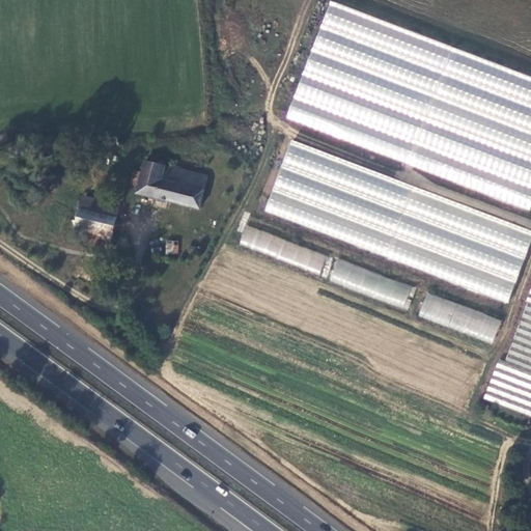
[(530,206),(530,73),(327,3),(285,123),(530,206)]
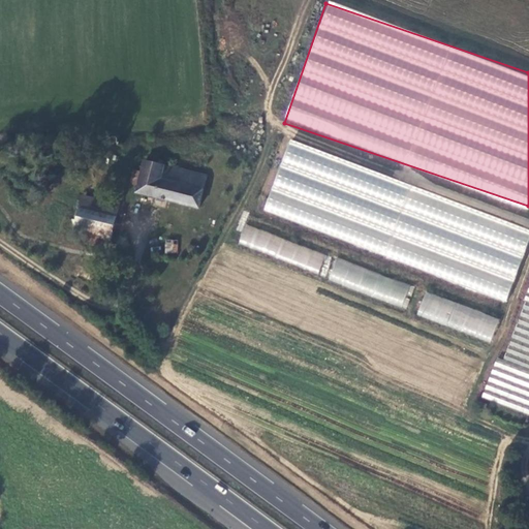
[(132,195),(192,210),(201,181),(182,175),(141,164),(139,167),(137,175),(133,188),(132,195)]
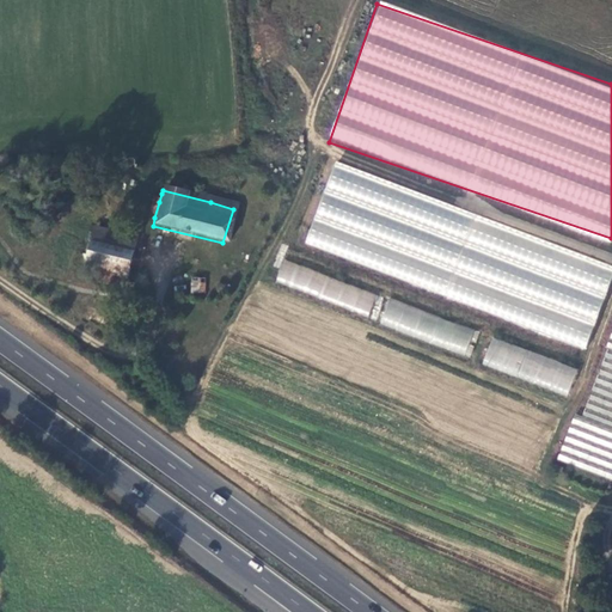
[(144,215),(154,218),(159,202),(147,200),(144,215)]
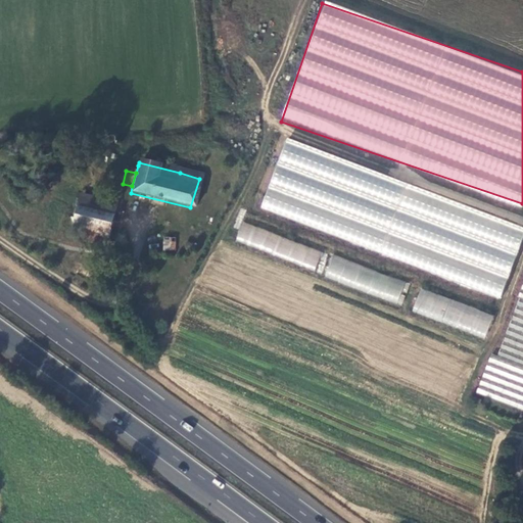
[(112,204),(74,195),(74,201),(73,208),(109,218),(112,204)]
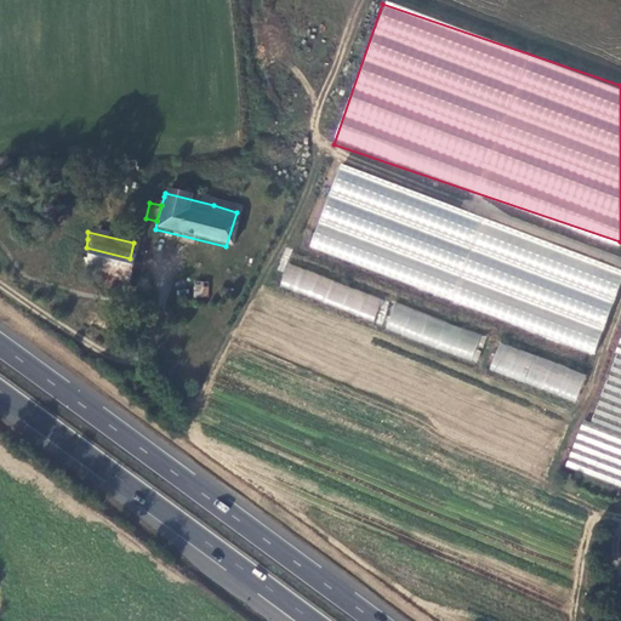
[(126,271),(130,258),(86,248),(79,273),(97,278),(123,285),(126,271)]
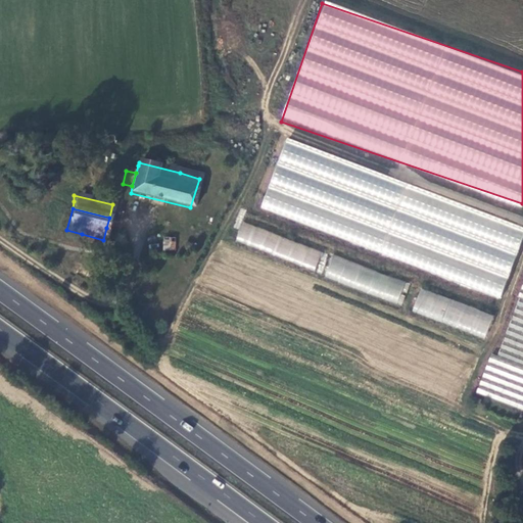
[(235,242),(316,270),(322,250),(241,223),(235,242)]
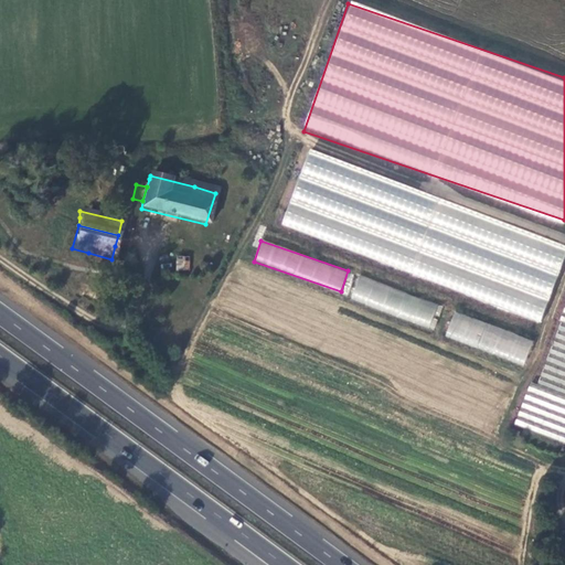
[(126,248),(115,246),(112,259),(118,260),(123,262),(126,248)]
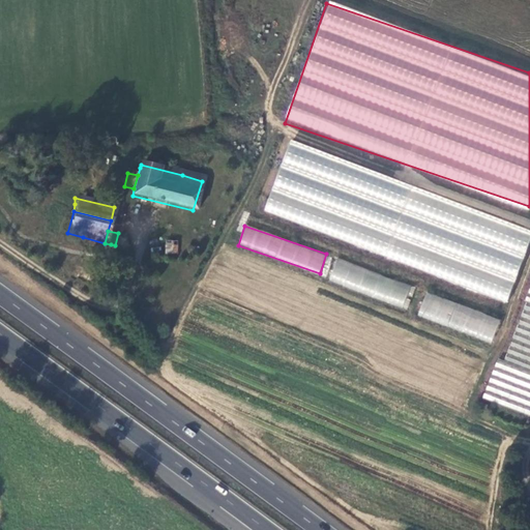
[(83,237),(80,247),(102,253),(105,243),(83,237)]
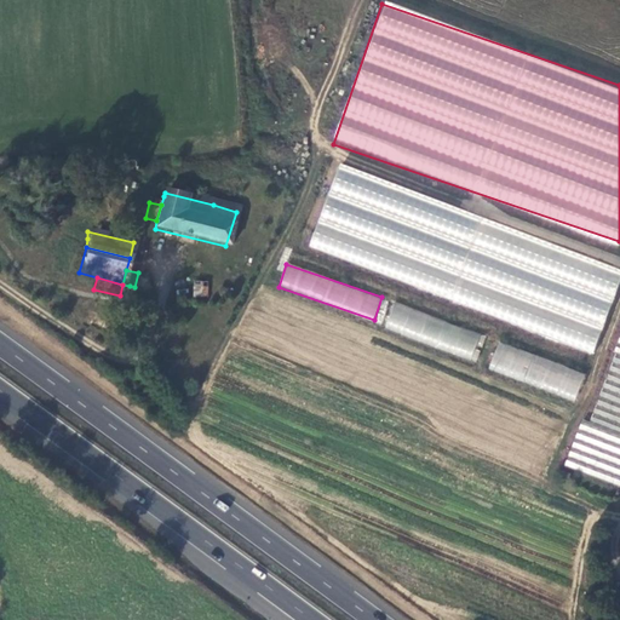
[(202,304),(205,288),(196,286),(195,292),(189,292),(187,302),(202,304)]
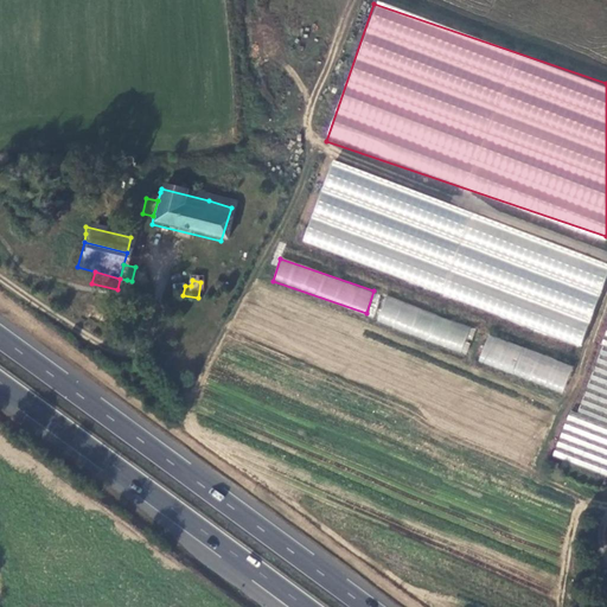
[(212,296),(216,296),(218,295),(221,293),(219,289),(217,287),(213,287),(211,289),(210,293),(212,296)]
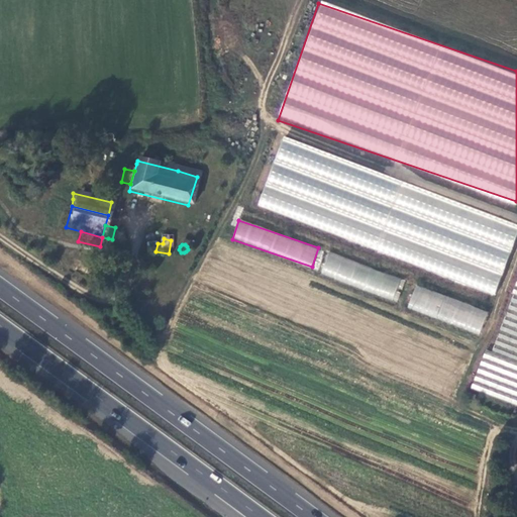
[(395,300),(402,278),(327,252),(320,275),(395,300)]
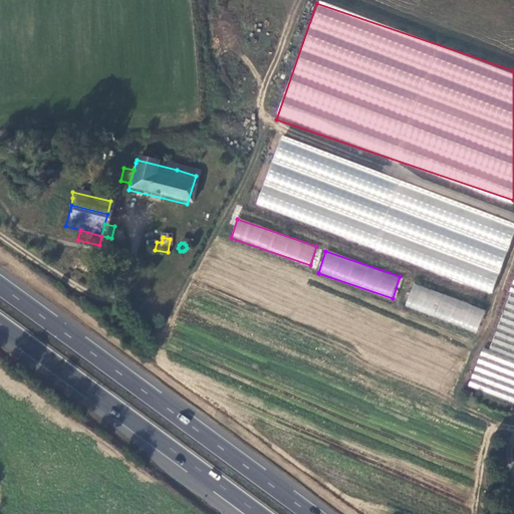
[(468,389),(513,403),(513,277),(490,349),(481,346),(468,389)]
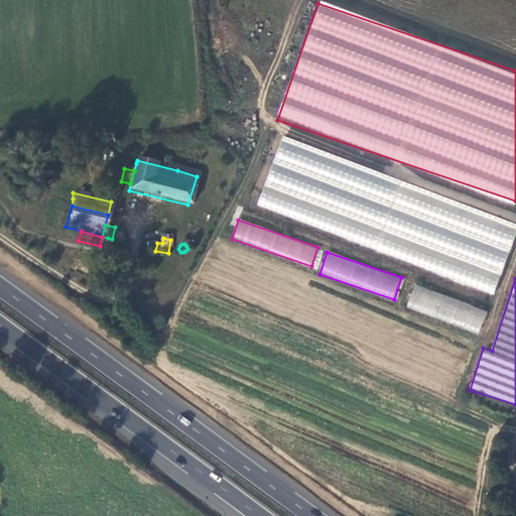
[(414,284),(406,307),(479,333),(487,309),(414,284)]
